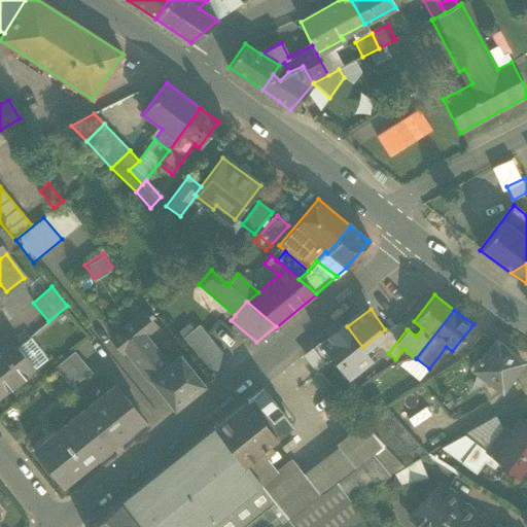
[(144,311),(109,339),(121,354),(127,350),(149,379),(166,365),(143,337),(156,326),(150,318),(152,316),(150,313),(147,315),(144,311)]
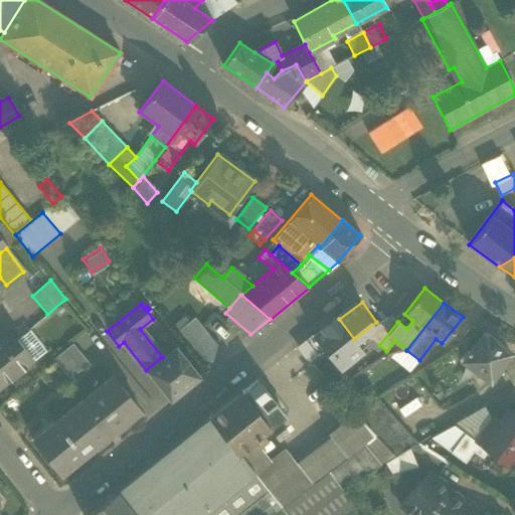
[(389,316),(364,333),(379,345),(397,322),(389,316)]
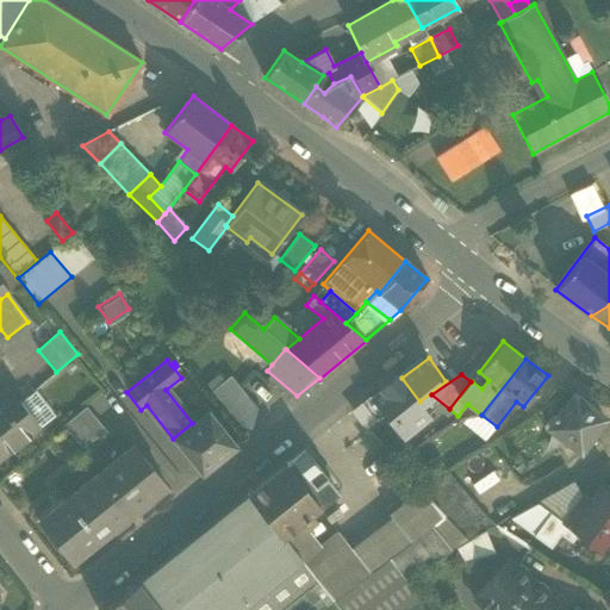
[(230,377),(209,393),(235,428),(257,410),(230,377)]
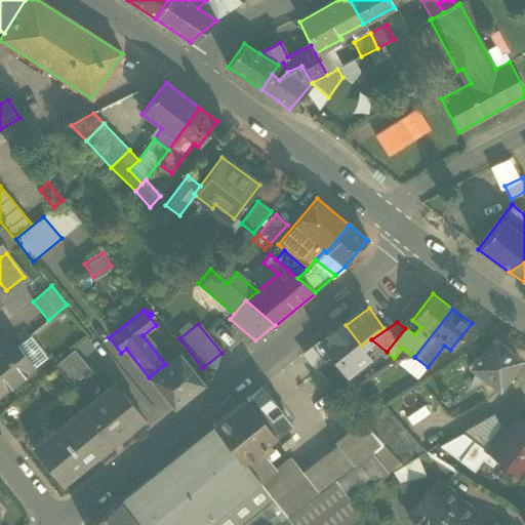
[(8,334),(0,340),(0,392),(33,366),(8,334)]
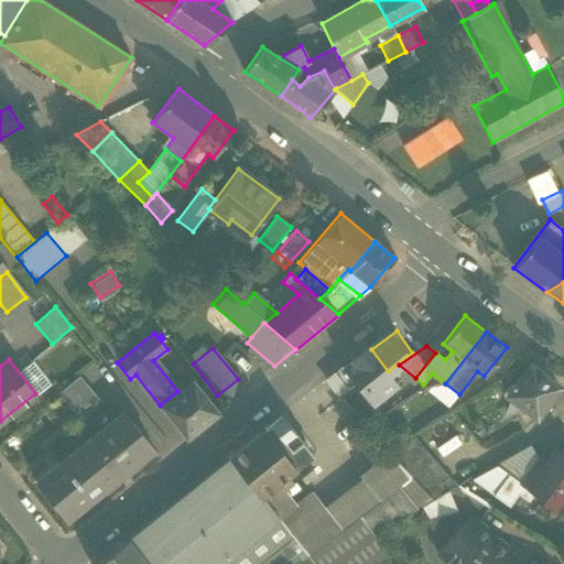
[(559,387),(530,366),(507,396),(508,396),(505,400),(510,403),(512,400),(535,416),(559,387)]
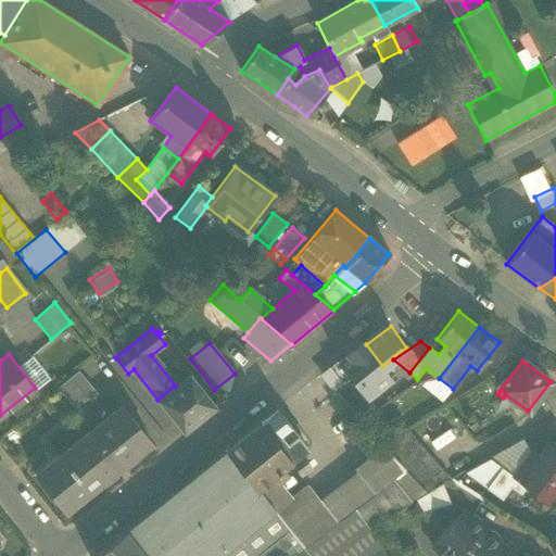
[(78,371),(58,388),(75,408),(95,392),(78,371)]
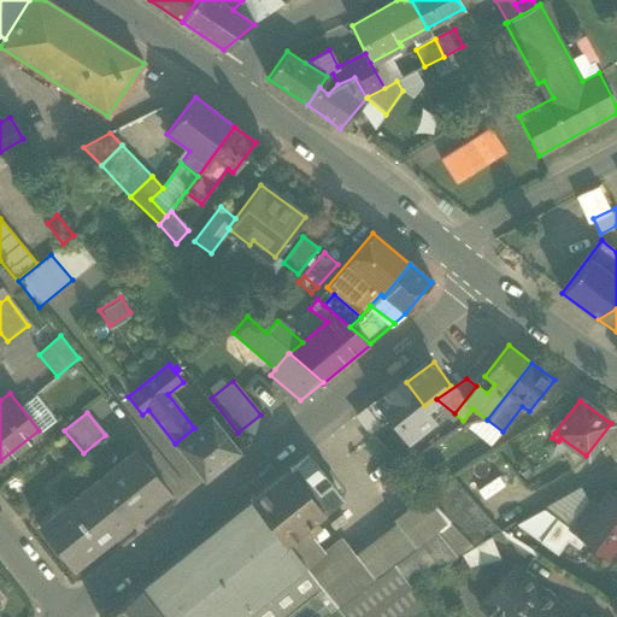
[(238,452),(211,417),(200,425),(199,424),(194,428),(175,444),(204,479),(238,452)]
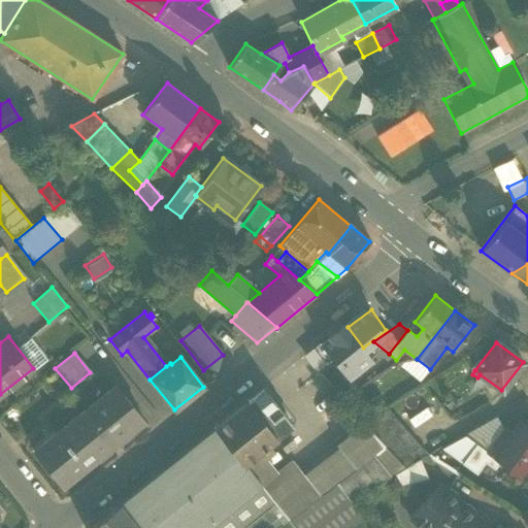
[(316,357),(296,372),(328,411),(348,396),(316,357)]
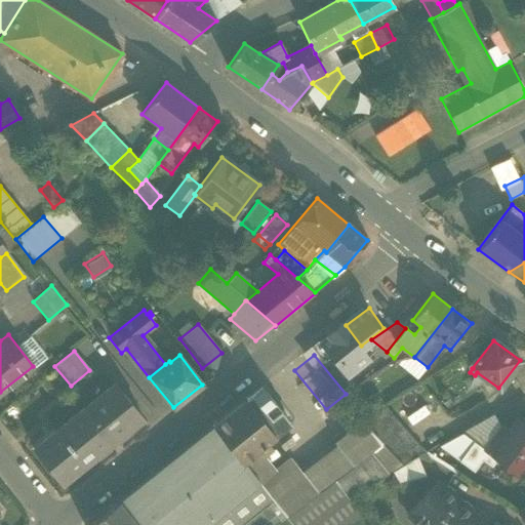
[(115,384),(33,449),(61,483),(143,417),(115,384)]
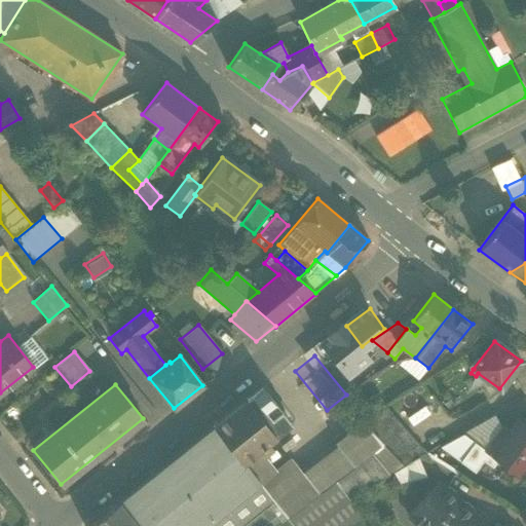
[(290,424),(261,387),(246,400),(274,437),(290,424)]
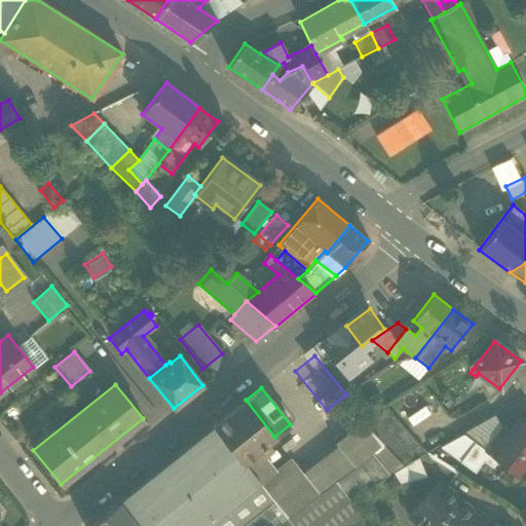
[(376,396),(354,408),(362,419),(383,406),(376,396)]
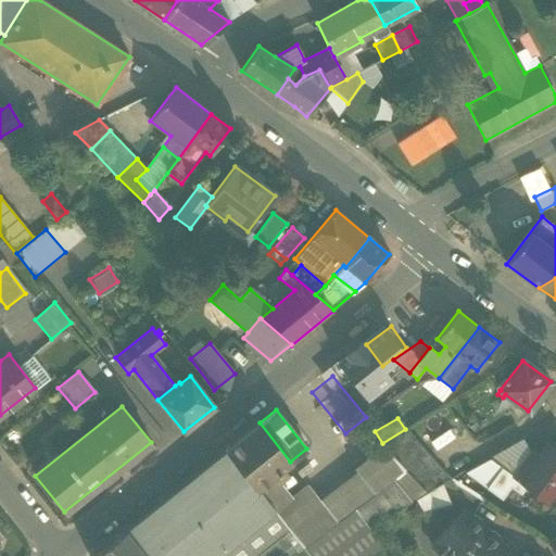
[(260,422),(225,451),(255,489),(256,489),(273,476),(290,462),(260,422)]
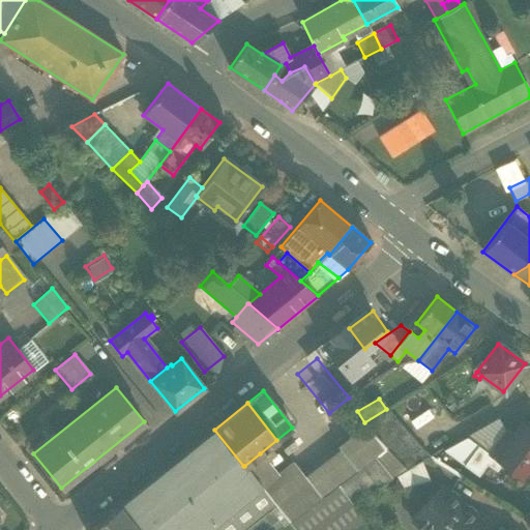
[(387,410),(364,423),(408,469),(421,461),(429,457),(387,410)]
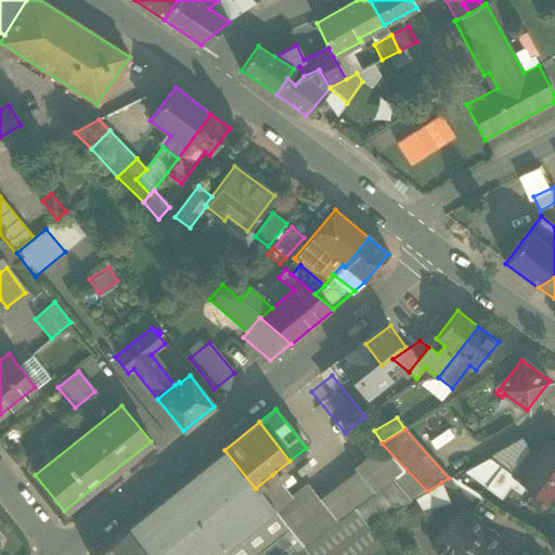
[(554,491),(554,451),(545,444),(537,455),(531,452),(514,476),(501,466),(486,487),(501,499),(510,487),(519,493),(525,486),(547,503),(554,491)]
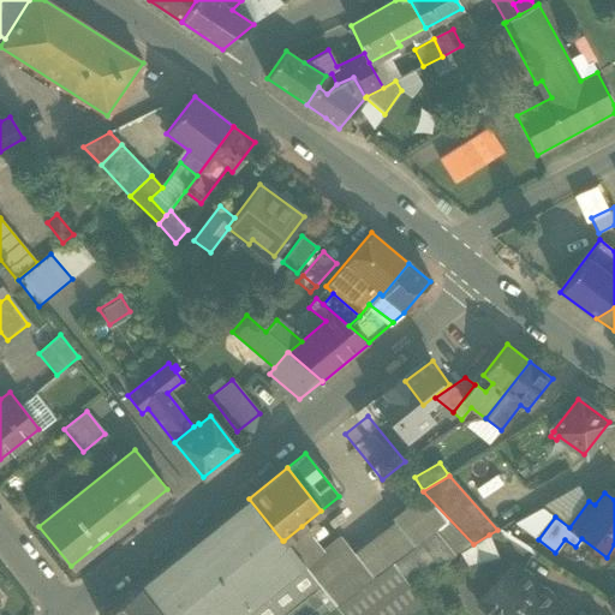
[(249,499),(161,569),(196,614),(195,614),(284,614),(314,591),(320,586),(284,541),(282,541),(249,499)]
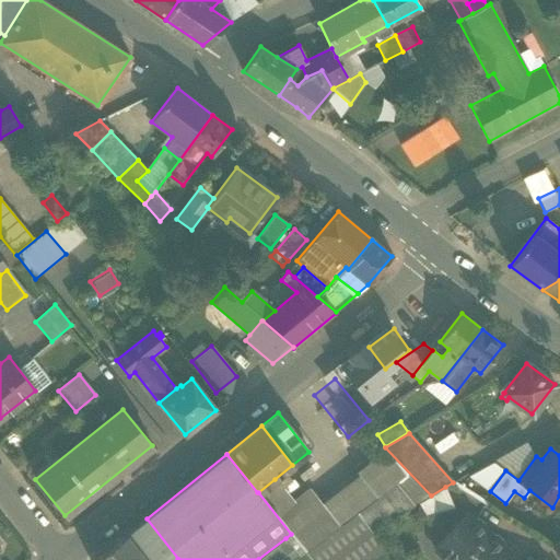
[(494,463),(469,476),(490,491),(505,470),(494,463)]
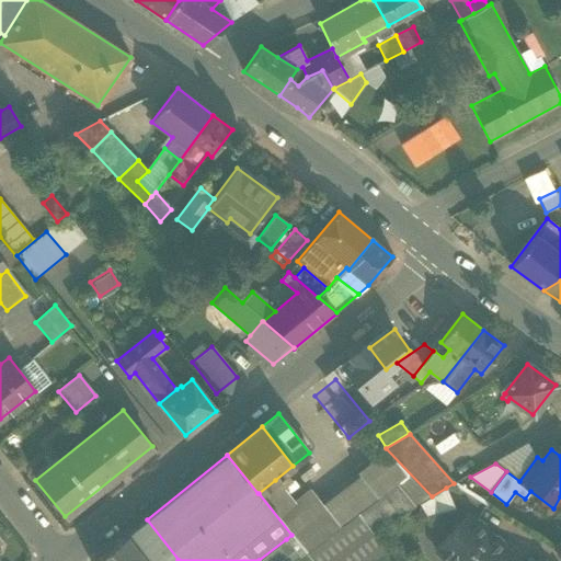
[(358,515),(324,542),(275,480),(259,493),(292,535),(311,560),(371,560),(386,550),(371,531),(358,515)]
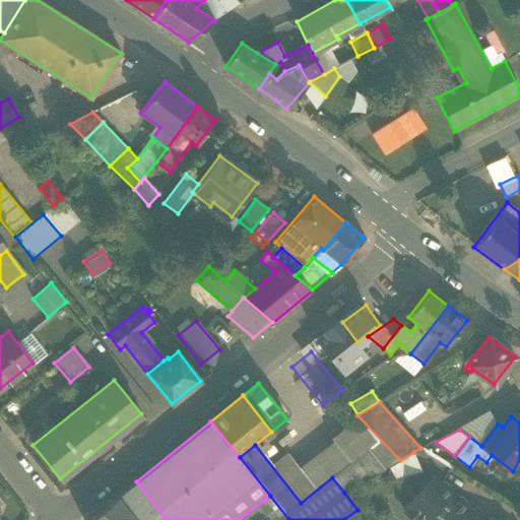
[(369,449),(332,477),(344,493),(384,469),(369,449)]
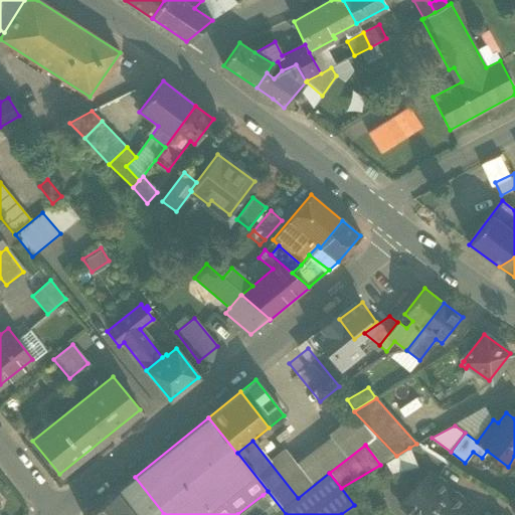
[(396,456),(384,463),(391,476),(417,468),(409,448),(396,456)]
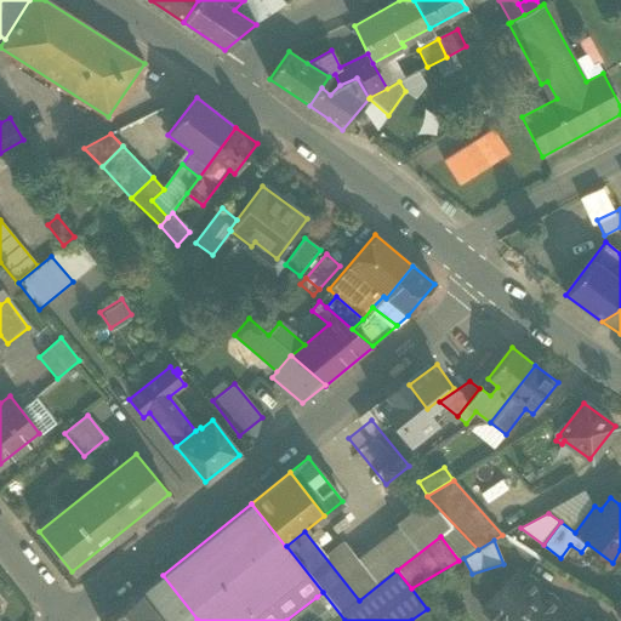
[(517,570),(482,610),(493,620),(513,620),(541,592),(517,570)]
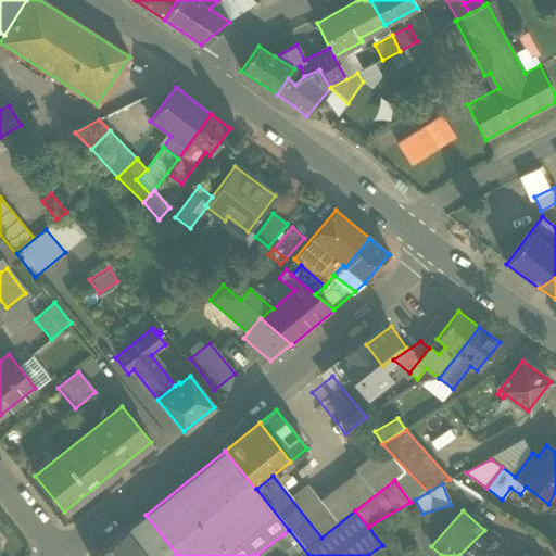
[(146,515),(93,555),(176,555),(177,555),(146,515)]
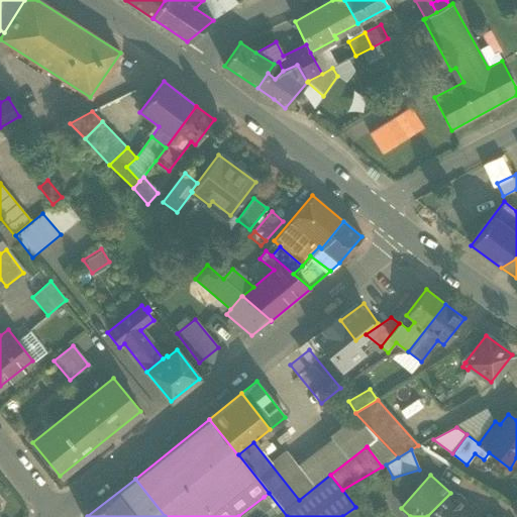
[(450,493),(427,516),(463,516),(470,510),(450,493)]
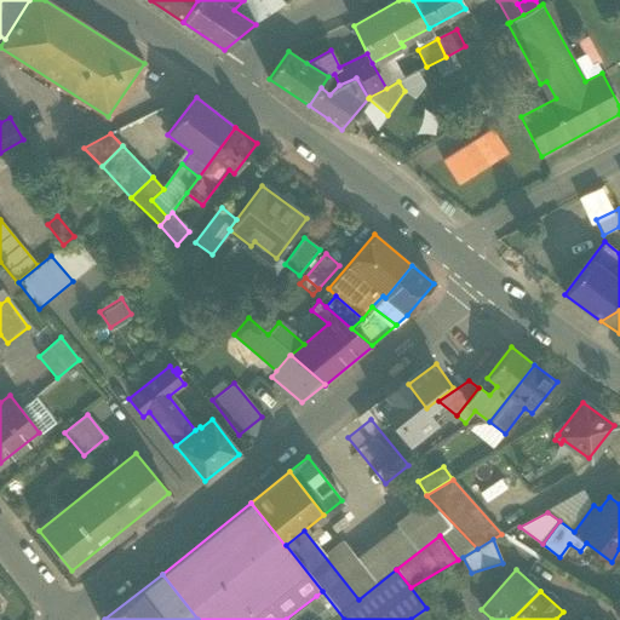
[(316,596),(286,619),(309,619),(326,607),(316,596)]
